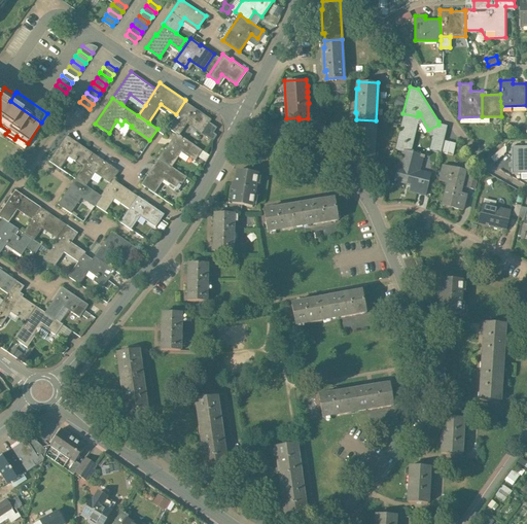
[(211,117),(185,100),(176,114),(168,126),(176,132),(179,133),(187,121),(202,132),(211,117)]
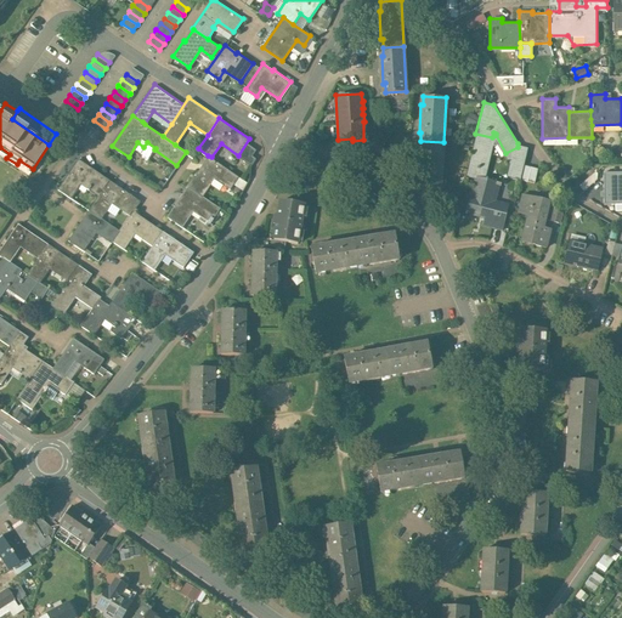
[(492,137),(475,134),(469,162),(485,166),(492,137)]
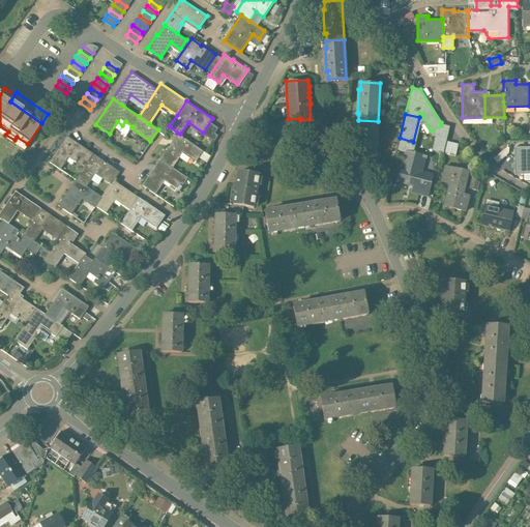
[(378,121),(358,120),(357,127),(356,127),(355,151),(356,151),(356,159),(375,160),(378,121)]
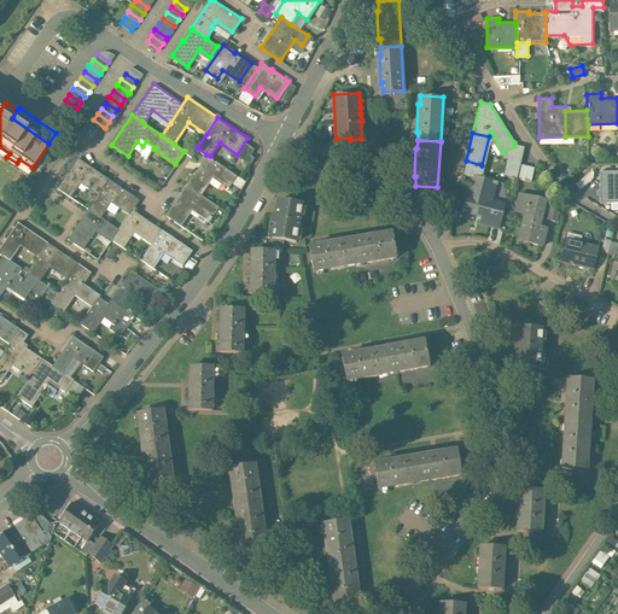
[(383,148),(367,141),(362,151),(378,158),(383,148)]
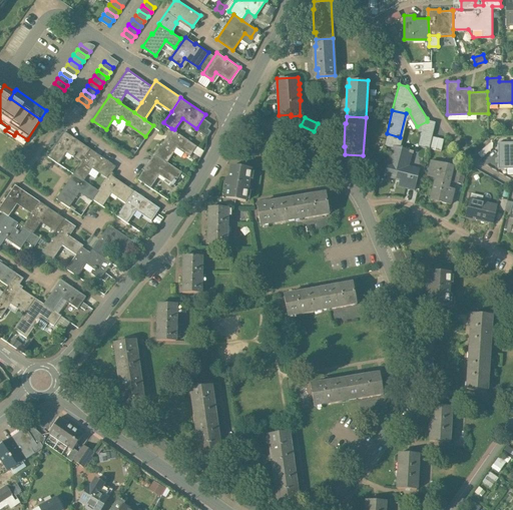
[(435,120),(427,118),(427,121),(417,126),(418,129),(424,130),(424,129),(433,131),(435,120)]
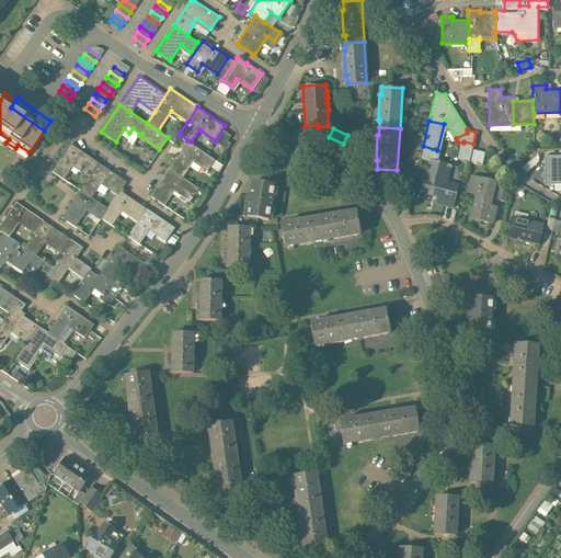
[(187,140),(175,156),(168,167),(169,168),(169,167),(183,177),(194,160),(207,170),(215,159),(191,141),(187,140)]
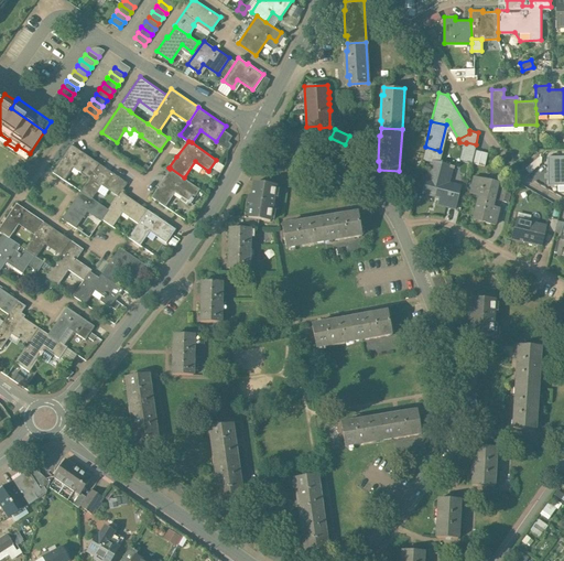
[(476,144),(466,142),(466,143),(462,160),(470,162),(476,144)]
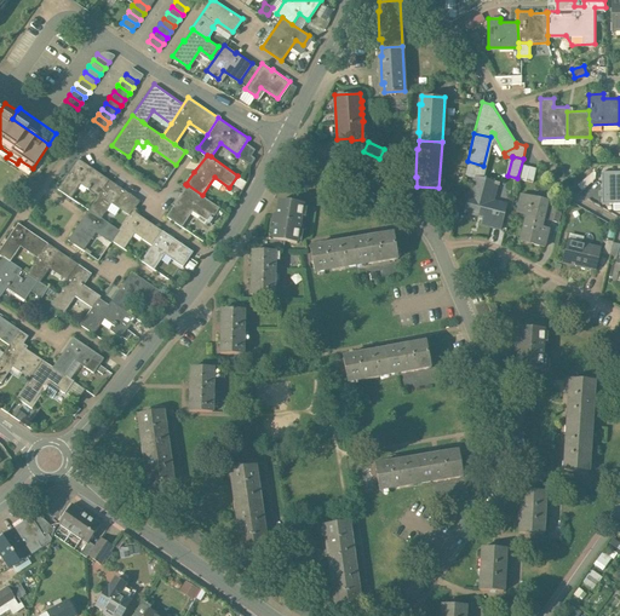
[(109,179),(79,157),(58,188),(70,196),(80,183),(98,195),(109,179)]
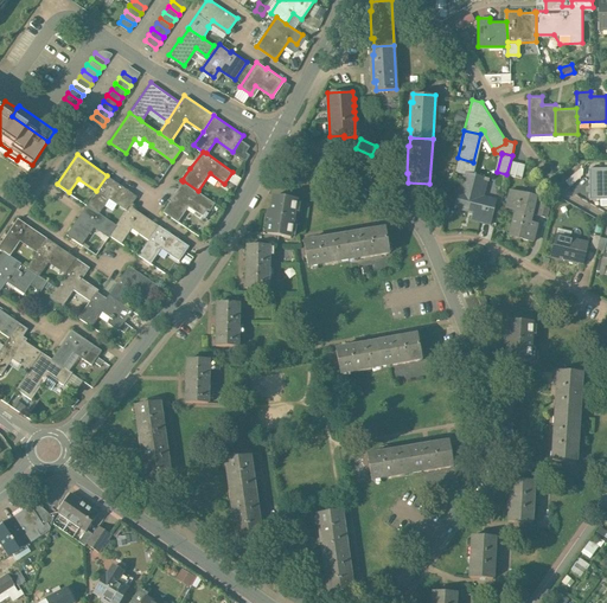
[(473,162),(458,158),(454,171),(464,174),(465,172),(474,174),(477,162),(473,162)]
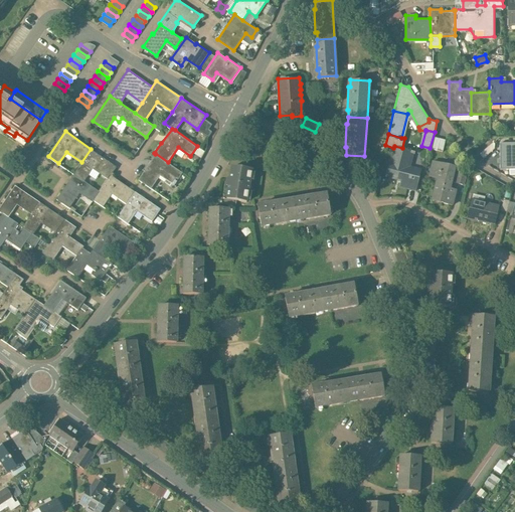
[(433,146),(444,149),(447,138),(435,135),(433,146)]
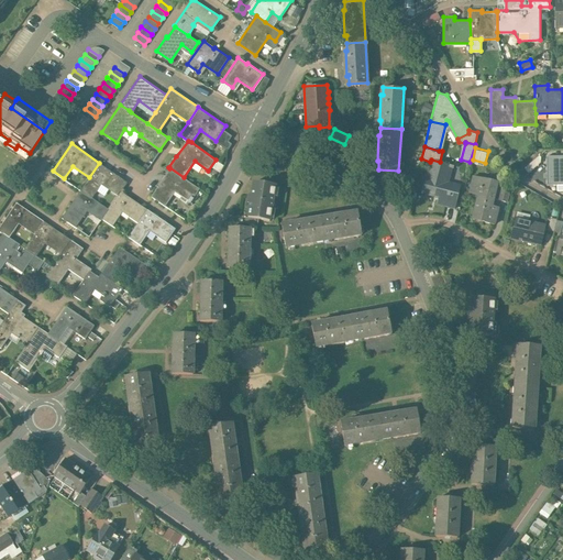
[(539,154),(525,167),(528,172),(540,161),(541,155),(539,154)]
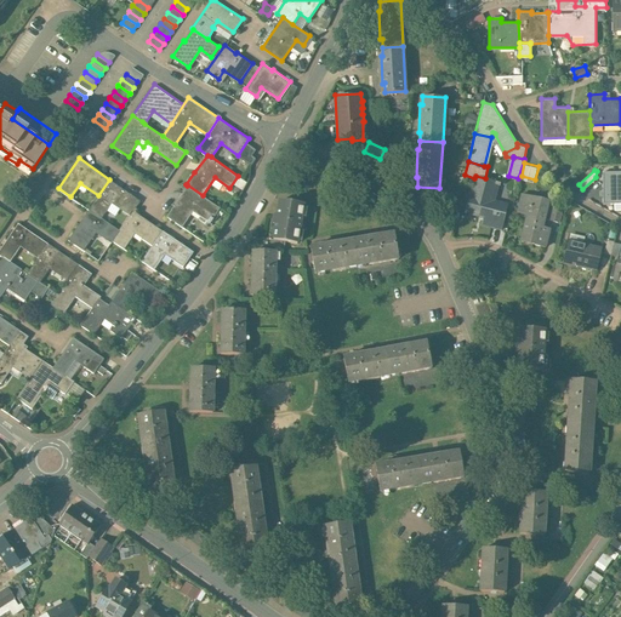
[(620,170),(602,171),(603,203),(614,203),(614,209),(620,207),(620,170)]
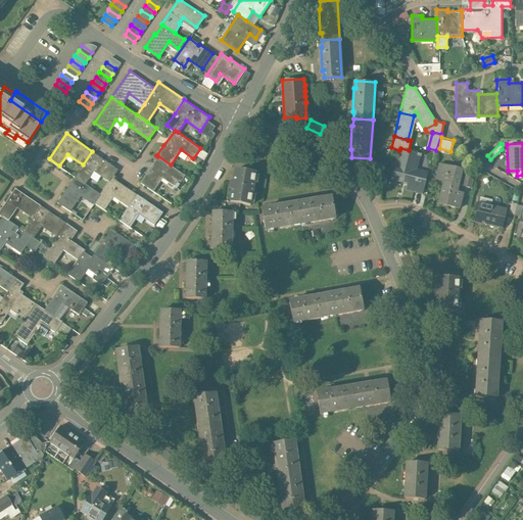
[(409,150),(400,148),(399,150),(396,161),(395,161),(392,176),(409,180),(408,183),(416,185),(414,190),(422,192),(427,172),(415,169),(418,155),(422,156),(422,154),(419,153),(419,152),(409,150)]
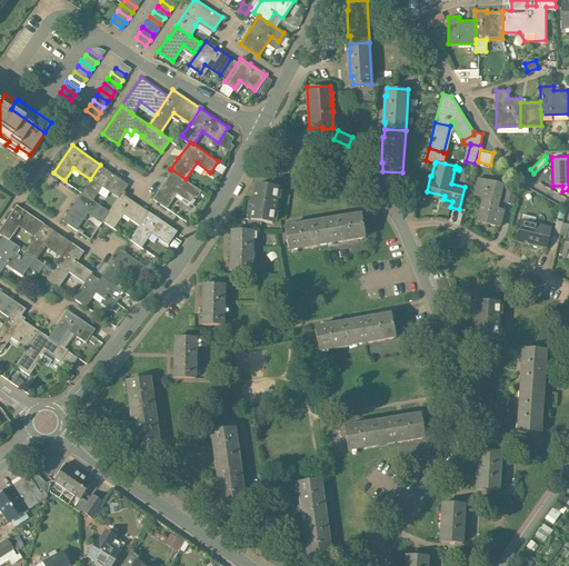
[(127,182),(100,165),(90,179),(81,191),(93,200),(103,185),(119,196),(121,191),(127,182)]
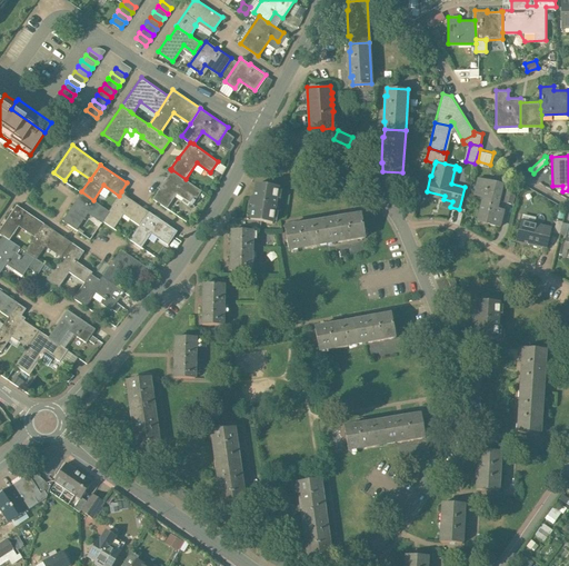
[(186,179),(171,169),(171,170),(152,197),(167,206),(177,191),(192,202),(201,189),(186,179)]
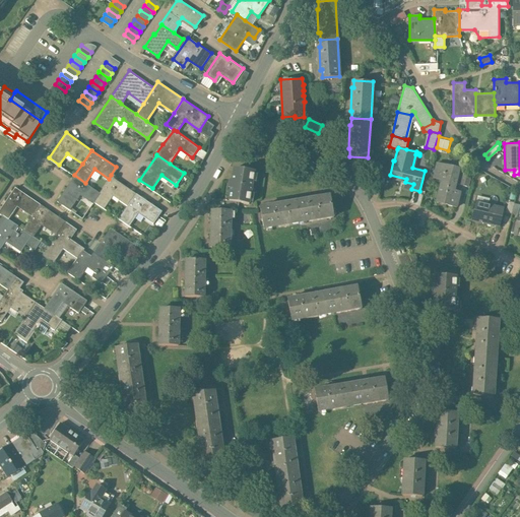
[(457,167),(436,162),(432,178),(440,179),(435,201),(455,206),(459,191),(452,189),(457,167)]
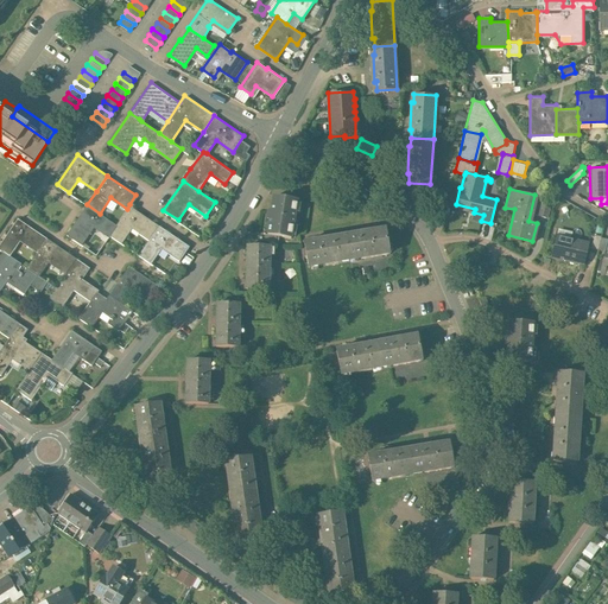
[(297,199),(273,196),(271,210),(268,210),(267,217),(270,218),(267,233),(279,235),(291,236),(297,199)]
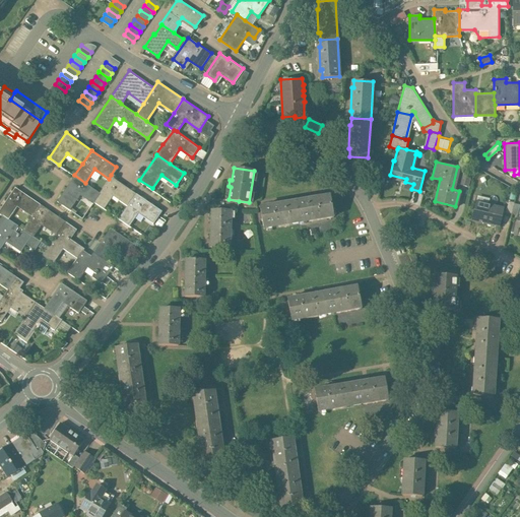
[(383,171),(376,170),(374,181),(381,182),(383,171)]
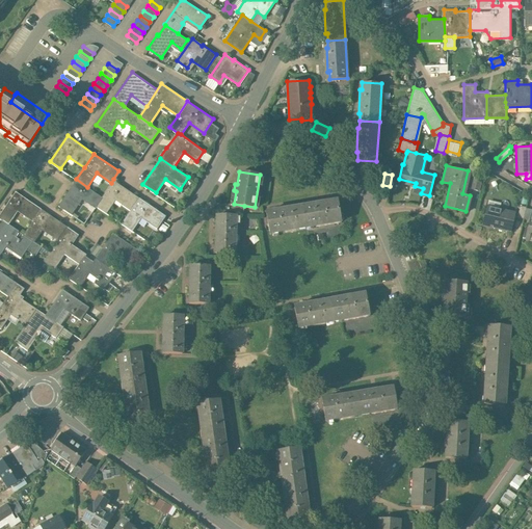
[(471,186),(480,188),(483,179),(474,176),(471,186)]
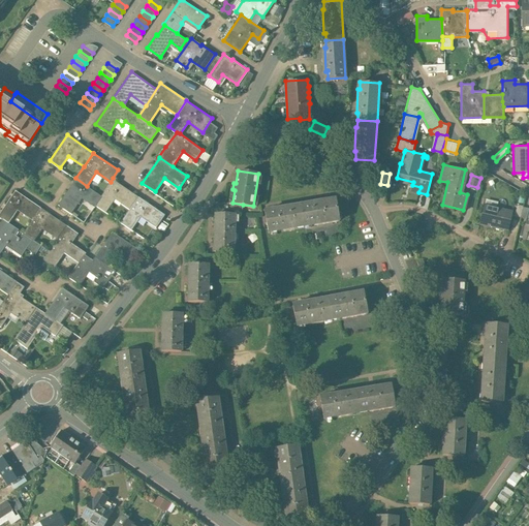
[(87,186),(75,178),(58,204),(71,213),(82,196),(94,206),(96,204),(101,195),(87,186)]
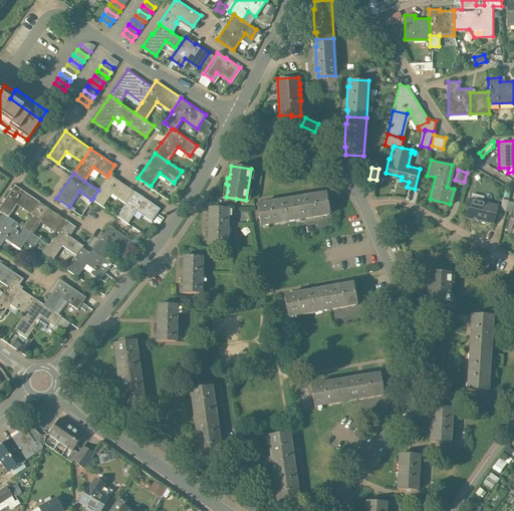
[(135,190),(109,173),(107,177),(98,190),(93,198),(103,205),(112,192),(126,201),(135,190)]
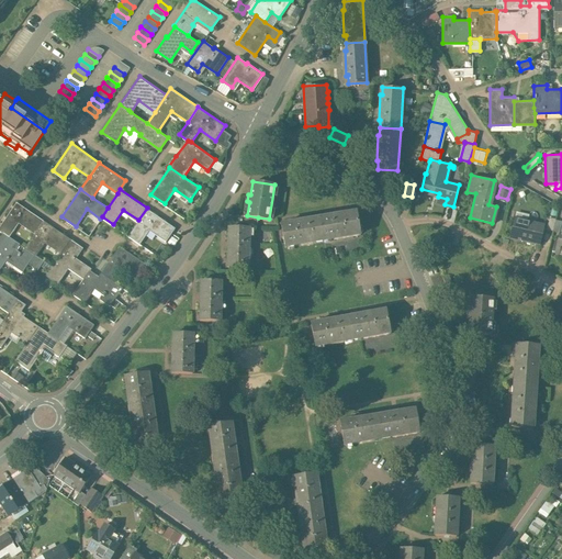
[(43,219),(17,200),(0,223),(0,228),(3,232),(9,235),(19,222),(34,233),(43,219)]
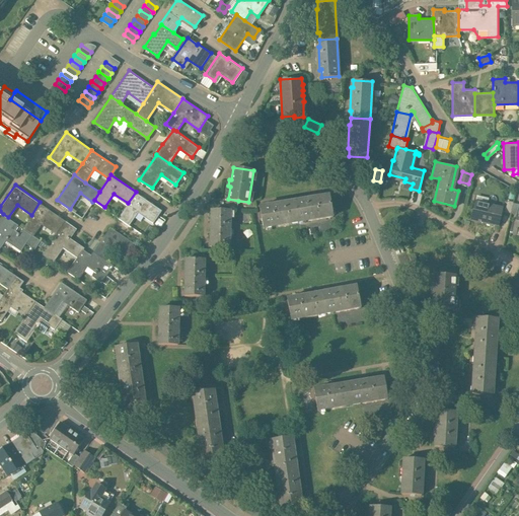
[(161,208),(136,192),(128,203),(119,216),(129,223),(138,210),(153,220),(161,208)]
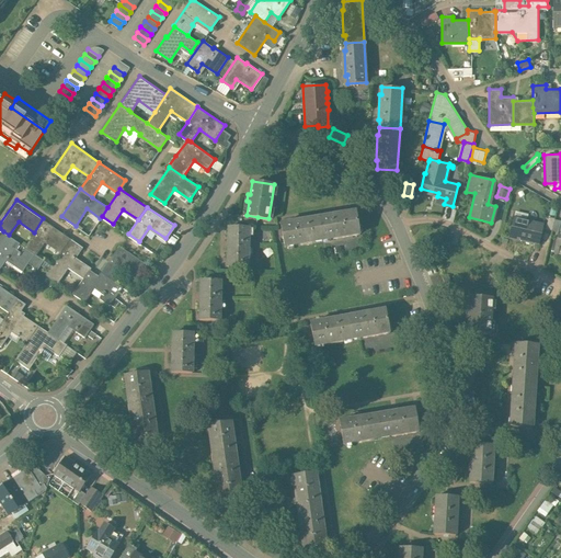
[(319,218),(322,238),(330,237),(330,239),(359,234),(356,212),(319,218)]
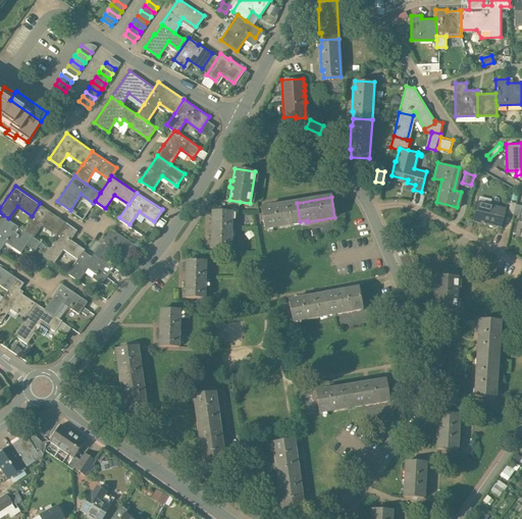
[(515,202),(509,201),(507,211),(512,213),(515,202)]
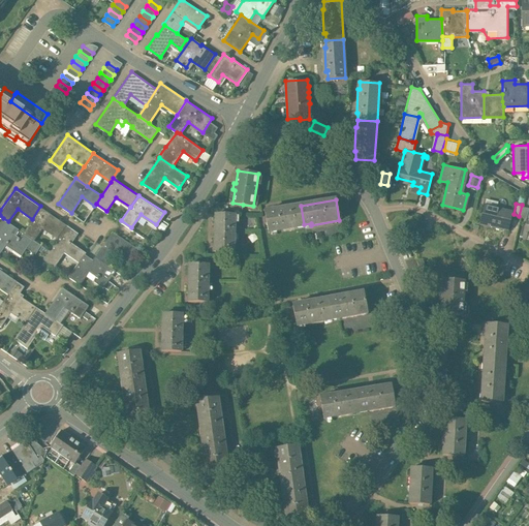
[(510,211),(484,205),(478,223),(488,225),(489,223),(507,227),(510,211)]
